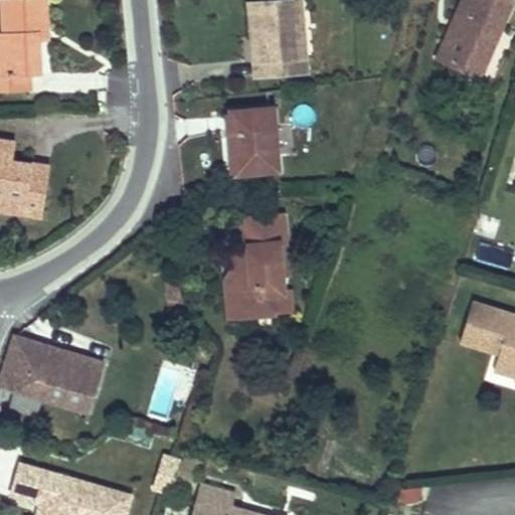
[(38,39),(37,31),(47,30),(45,0),(3,0),(5,32),(0,32),(0,51),(1,74),(0,74),(0,91),(30,90),(29,74),(40,73),(38,39)]
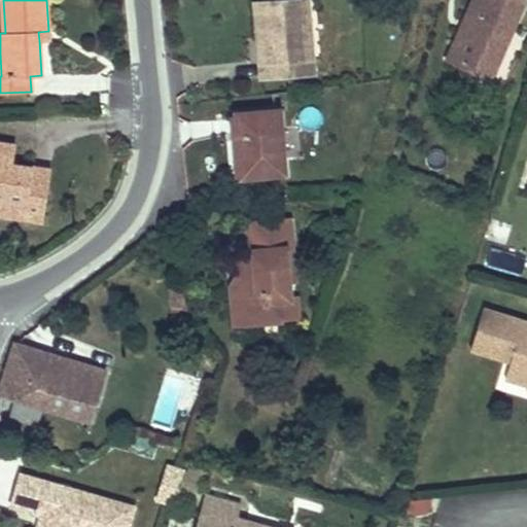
[(314,75),(311,30),(303,30),(300,0),(280,0),(255,2),(257,38),(262,37),(265,63),(260,63),(261,79),(314,75)]
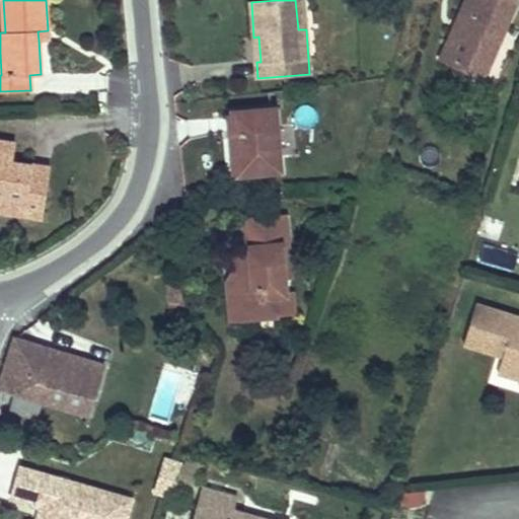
[(306,29),(303,0),(295,0),(298,29),(306,29)]
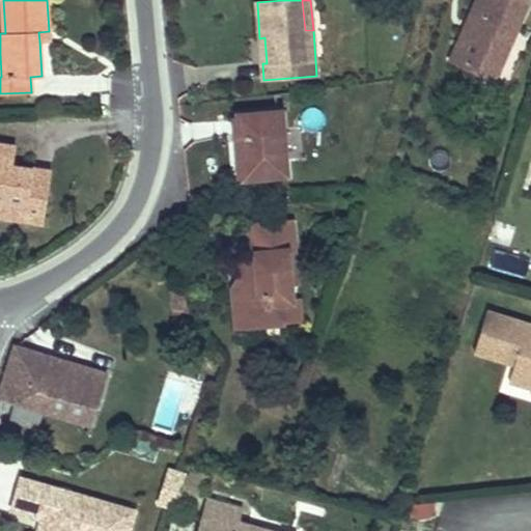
[(496,79),(529,0),(477,0),(451,60),(496,79)]
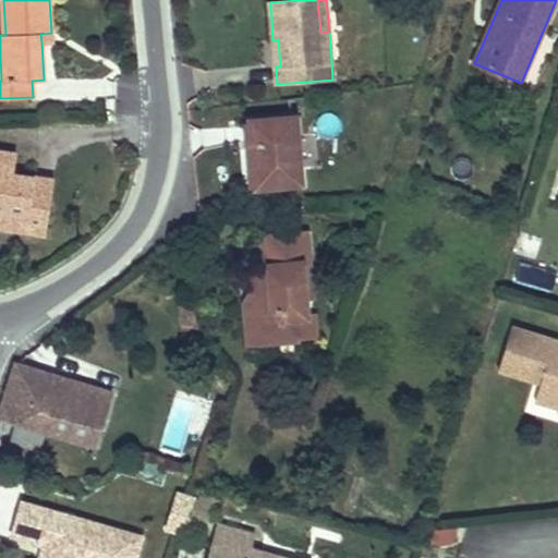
[(51,43),(51,33),(40,34),(41,43),(51,43)]
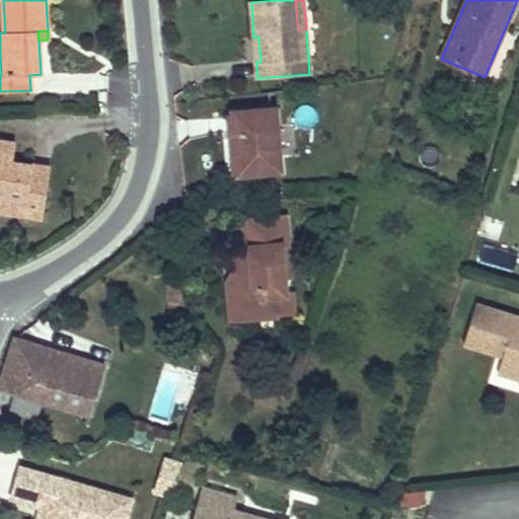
[(281,175),(276,112),(233,116),(238,178),(281,175)]
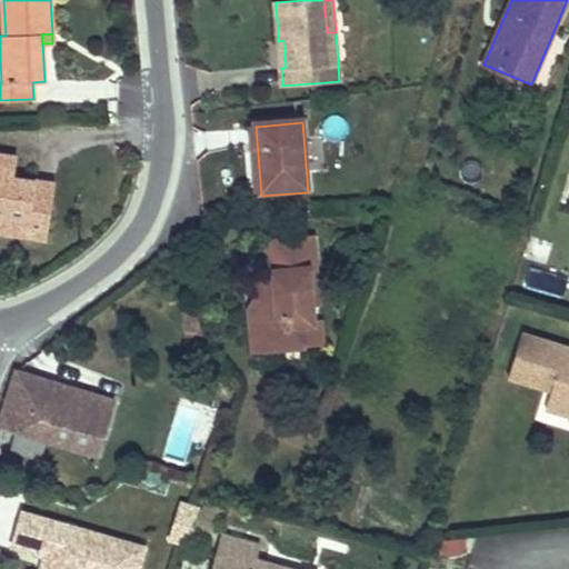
[(31,206),(35,181),(13,178),(3,176),(6,155),(0,153),(0,231),(47,239),(51,209),(31,206)]
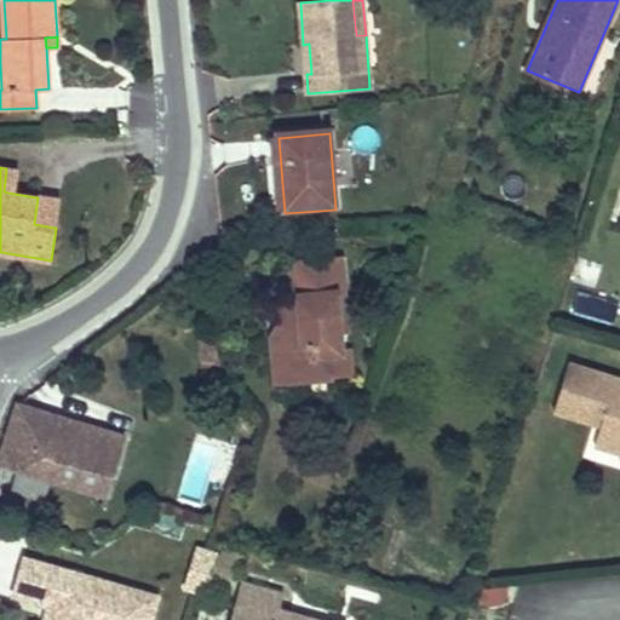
[(15,194),(18,171),(6,168),(4,191),(15,194)]
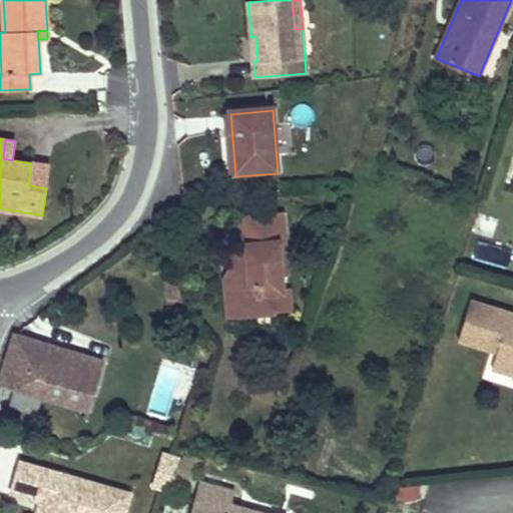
[(46,188),(50,166),(31,163),(28,185),(46,188)]
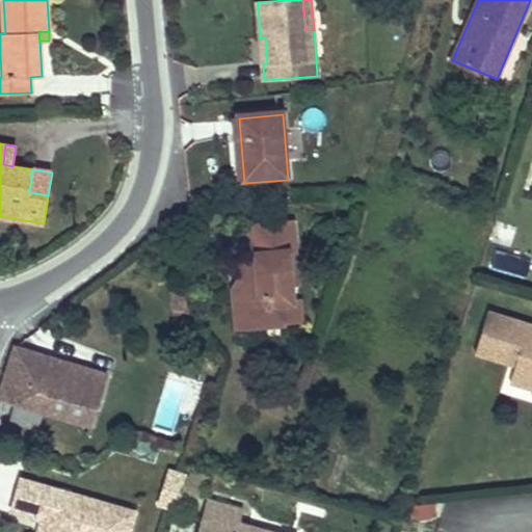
[(292,283),(292,282),(287,283),(286,271),(291,270),(289,248),(295,248),(293,220),(253,224),(257,262),(238,264),(239,281),(244,327),(285,323),(285,322),(302,320),(300,299),(294,299),(292,283)]
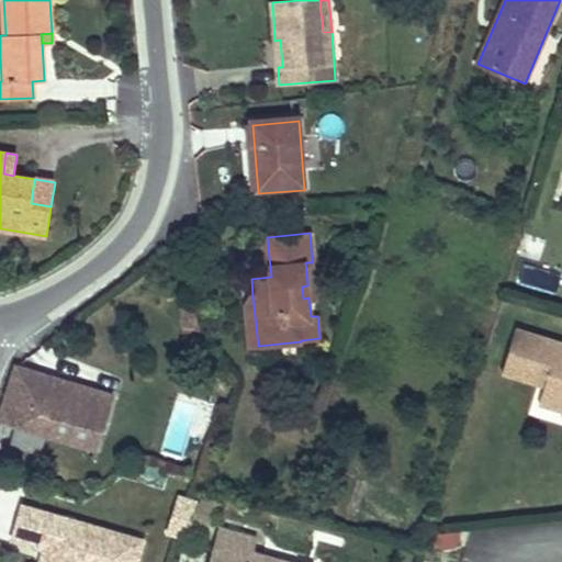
[(316,299),(312,262),(305,262),(307,285),(302,287),(303,299),(308,298),(308,299),(316,299)]
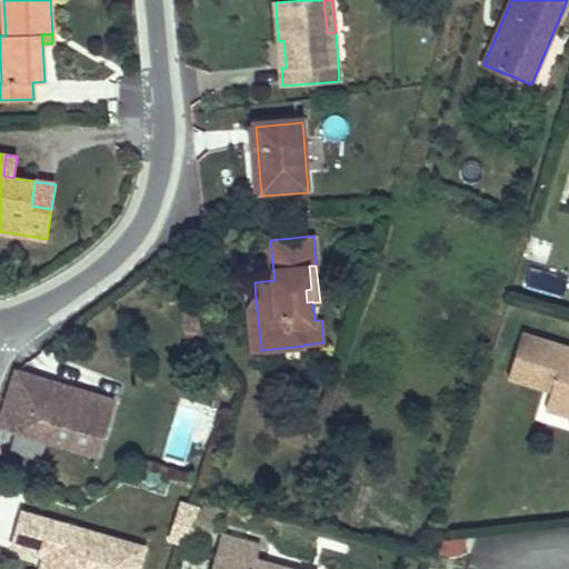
[(261,350),(256,300),(249,309),(253,351),(261,350)]
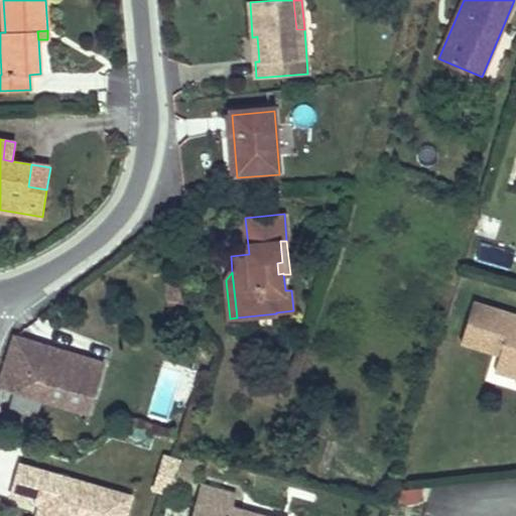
[(515,315),(474,302),(462,342),(500,354),(495,371),(515,377),(515,315)]
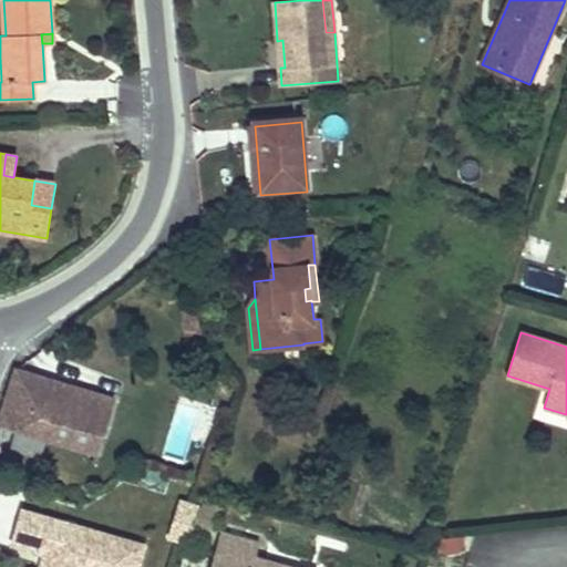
[(41,378),(18,371),(16,379),(39,385),(41,378)]
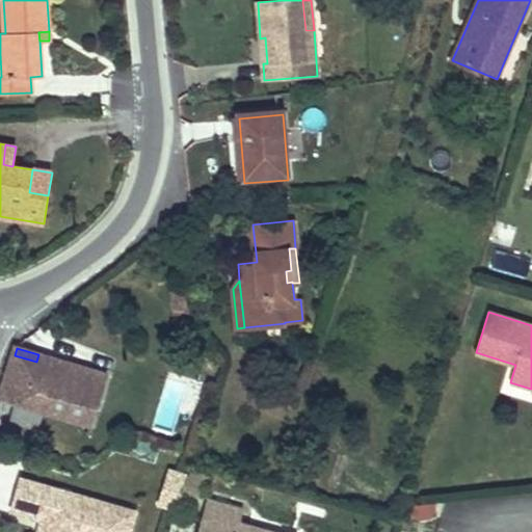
[(92,425),(107,376),(38,354),(36,362),(15,355),(2,397),(92,425)]
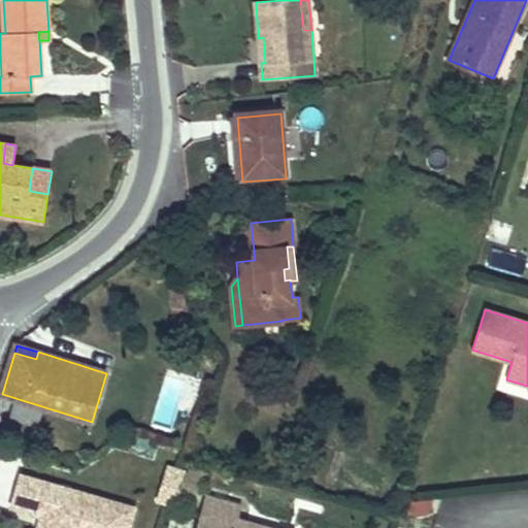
[(184,477),(185,472),(168,467),(166,471),(184,477)]
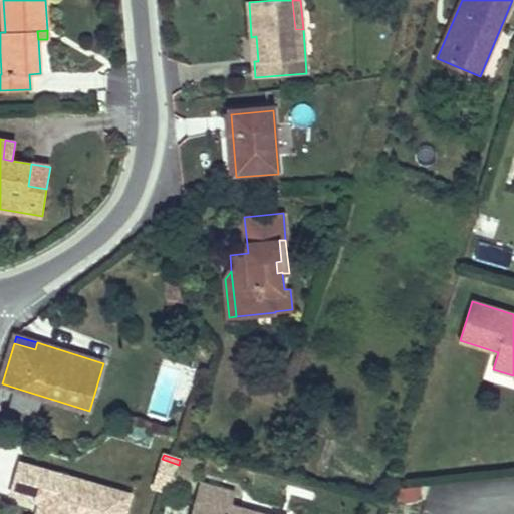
[(170,492),(179,465),(162,459),(153,487),(170,492)]
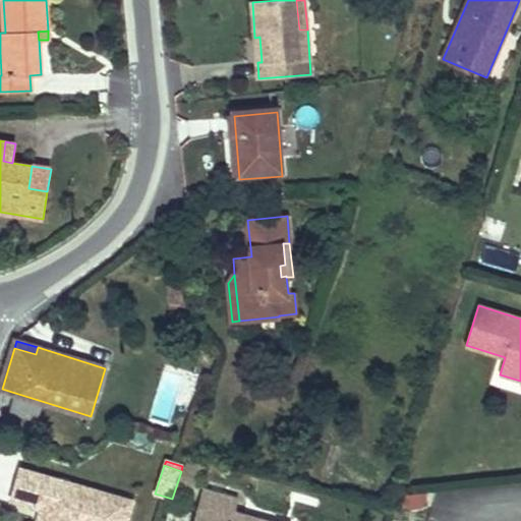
[(126,520),(133,501),(20,468),(11,501),(41,509),(47,511),(44,519),(41,520),(126,520)]
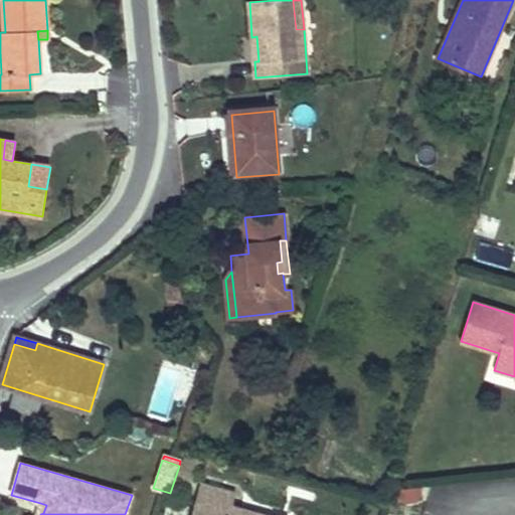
[(263,514),(231,506),(235,494),(200,484),(191,514),(263,514)]
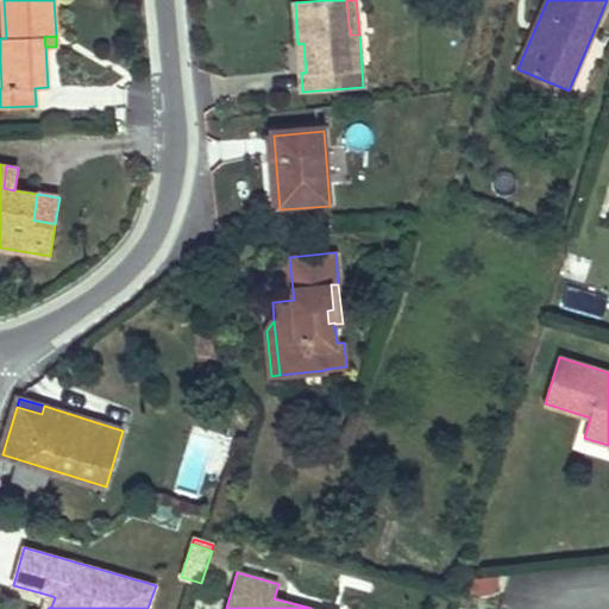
[(496,594),(494,577),(477,578),(479,595),(496,594)]
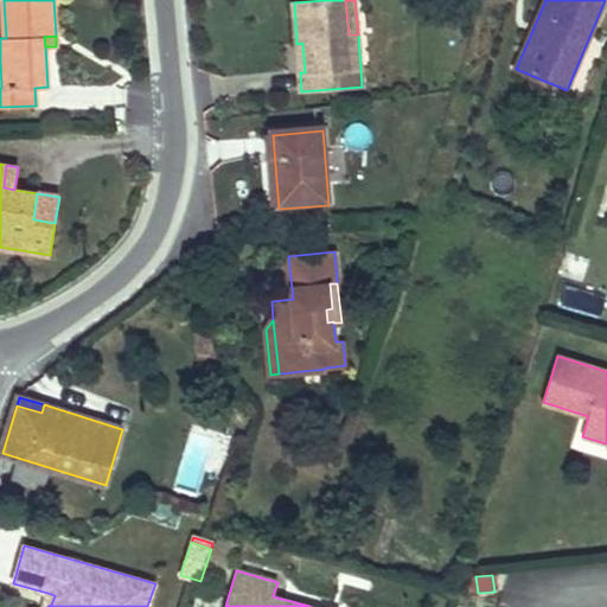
[(48,606),(51,605),(55,595),(48,593),(43,606),(48,606)]
